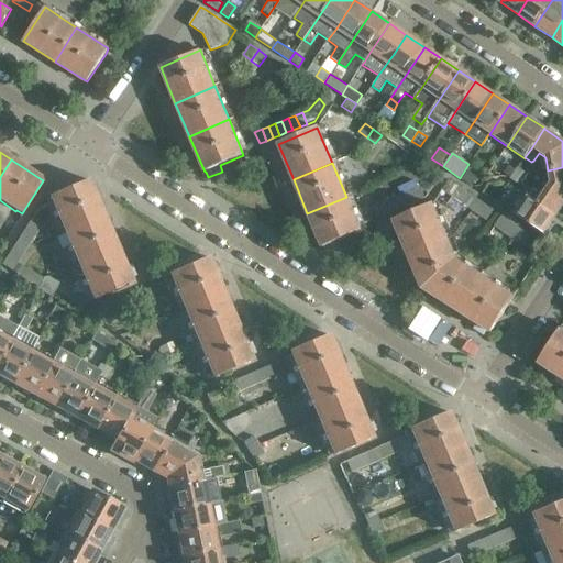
[(515,168),(507,164),(501,173),(509,177),(515,168)]
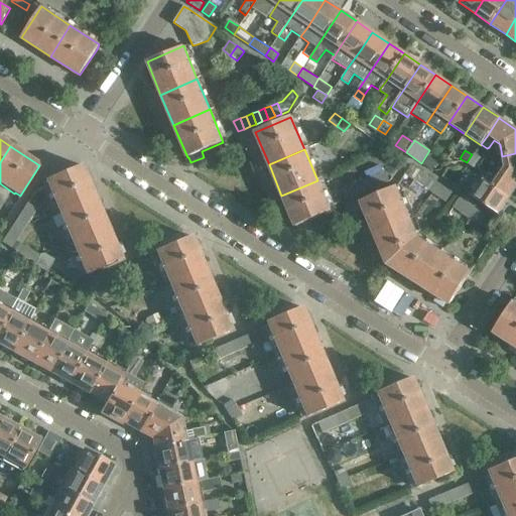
[(474,153),(467,163),(474,168),(481,158),(474,153)]
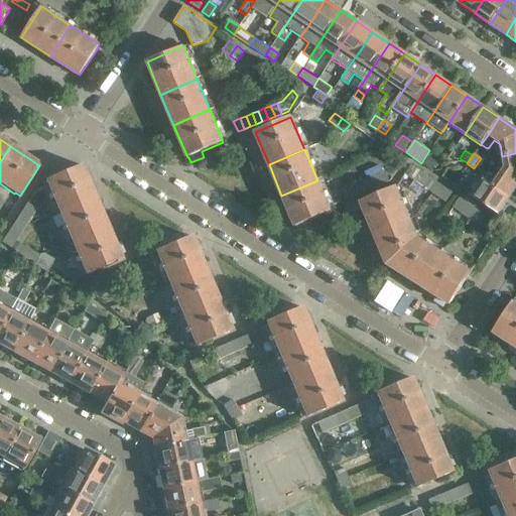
[(482,179),(491,185),(509,198),(515,186),(515,153),(502,156),(504,167),(496,178),(489,174),(486,174),(482,179)]
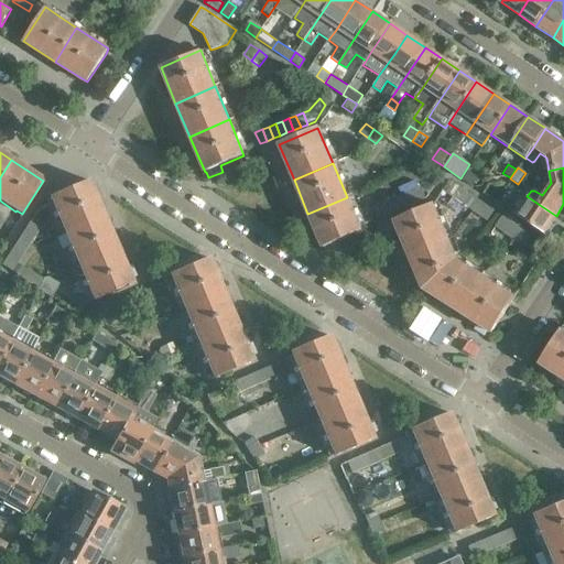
[(470,185),(476,176),(466,170),(461,179),(470,185)]
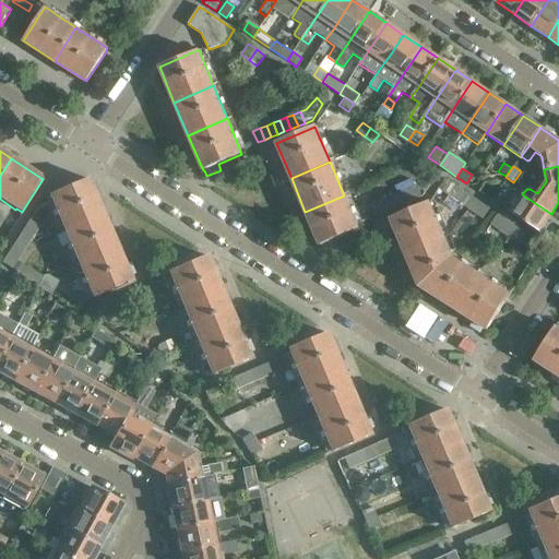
[(48,195),(62,229),(100,213),(86,179),(48,195)]
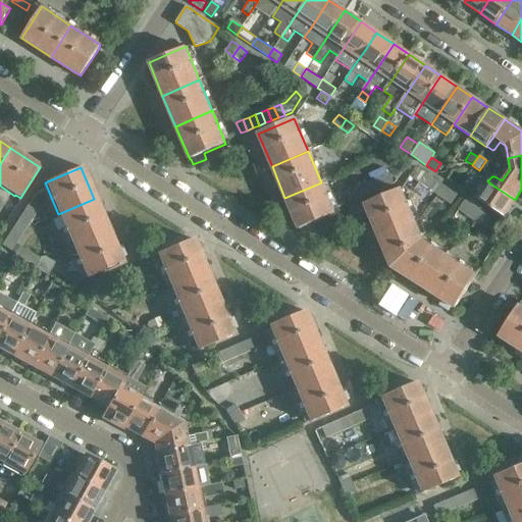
[(417,169),(411,178),(417,183),(423,173),(417,169)]
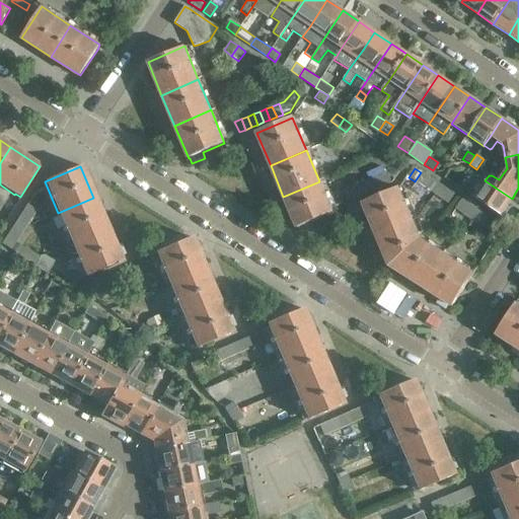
[(467,168),(462,176),(473,182),(477,175),(467,168)]
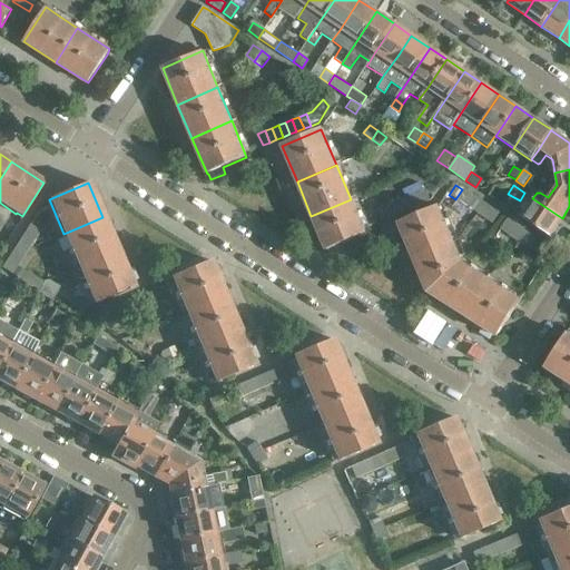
[(424,189),(418,193),(422,204),(429,202),(424,189)]
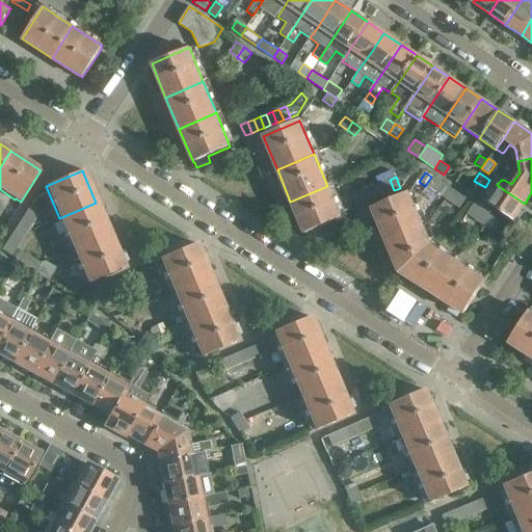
[(436,180),(431,177),(425,186),(427,188),(430,190),(436,180)]
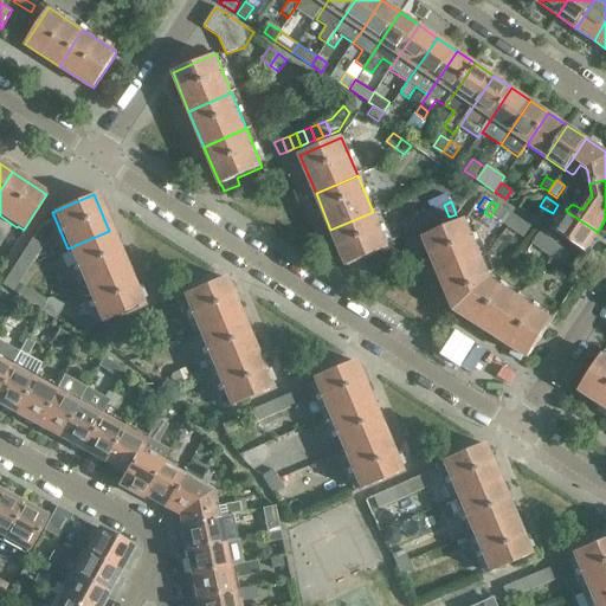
[(444,205),(436,207),(442,220),(449,217),(444,205)]
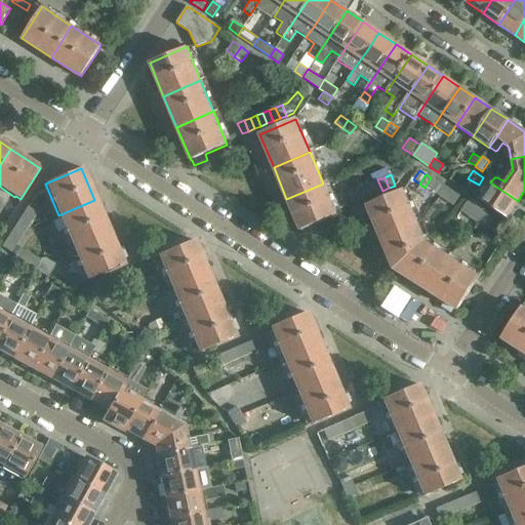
[(431,177),(425,188),(431,191),(437,182),(431,177)]
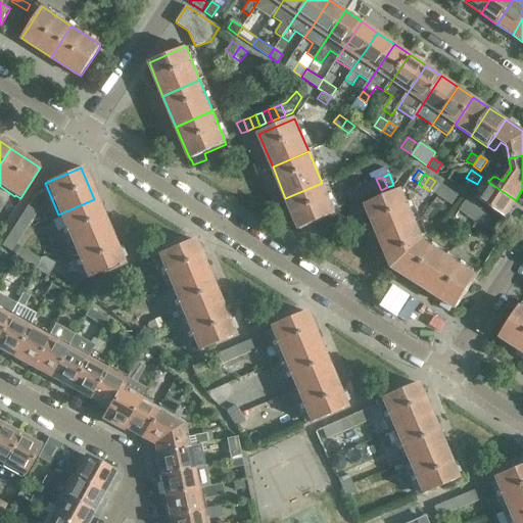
[(376,179),(370,182),(375,193),(381,190),(376,179)]
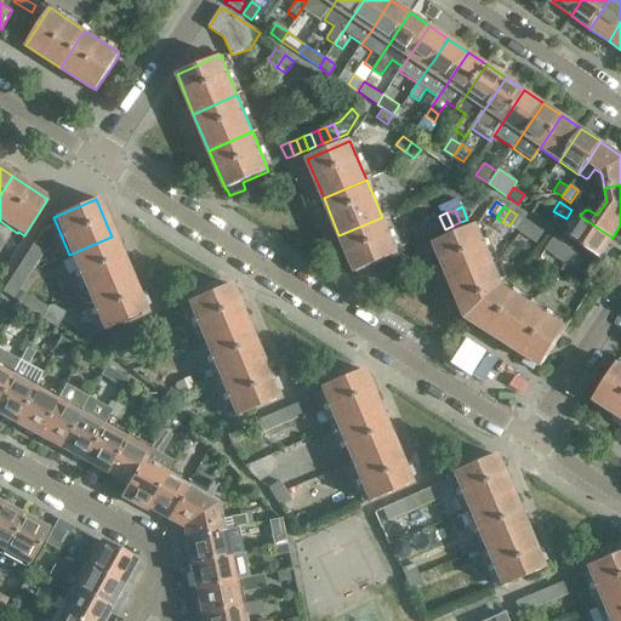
[(499,220),(496,217),(489,212),(483,222),(493,228),(499,220)]
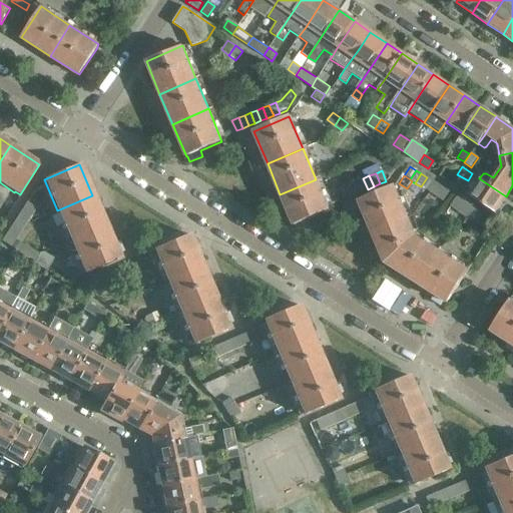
[(432,181),(427,177),(421,186),(426,190),(432,181)]
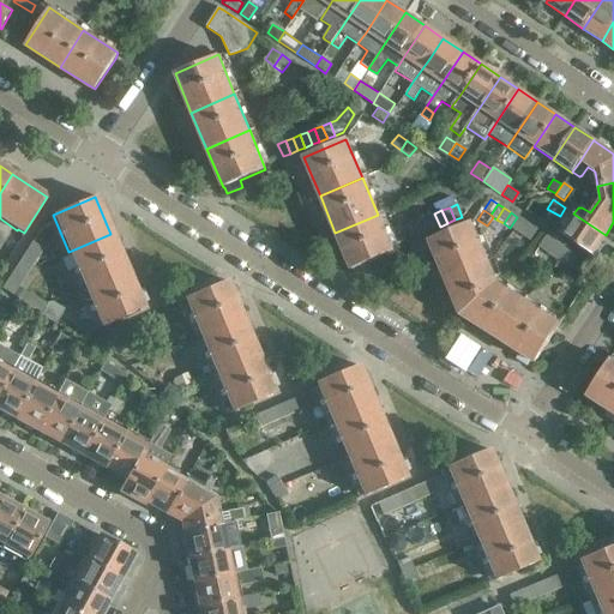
[(434,214),(427,217),(433,229),(440,227),(434,214)]
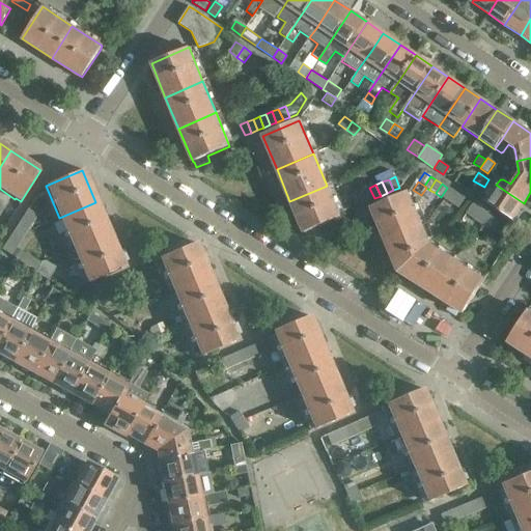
[(496,185),(487,197),(488,198),(485,202),(512,221),(524,203),(505,191),(496,185)]
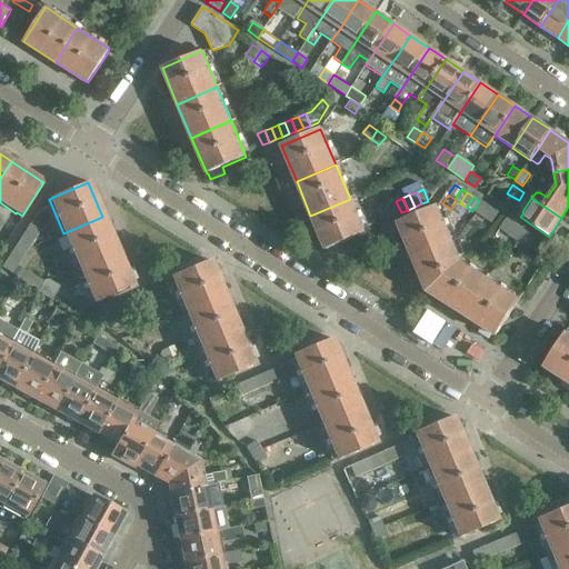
[(350,199),(310,216),(326,250),(327,250),(330,255),(343,249),(340,243),(365,233),(350,199)]
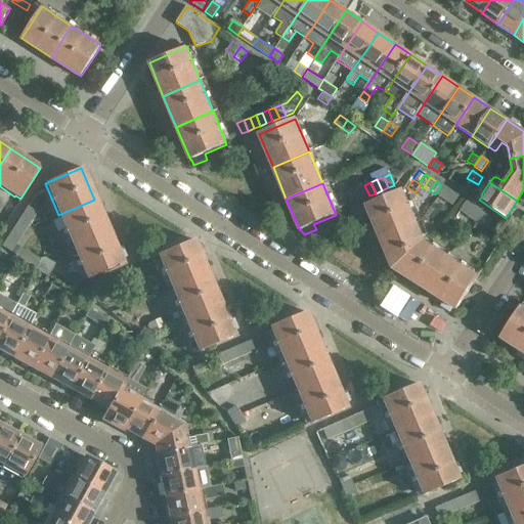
[(364,185),(358,187),(363,199),(369,195),(364,185)]
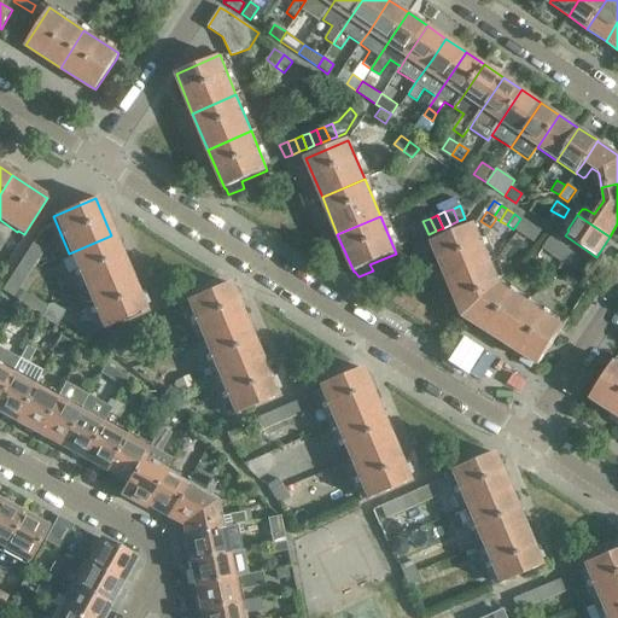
[(520,219),(513,229),(520,234),(528,222),(520,219)]
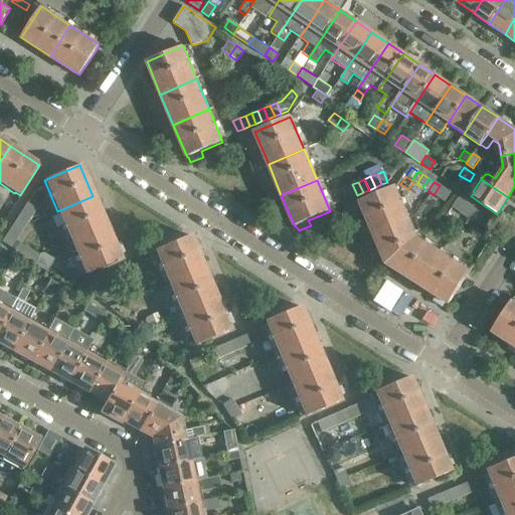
[(352,184),(346,187),(351,197),(357,195),(352,184)]
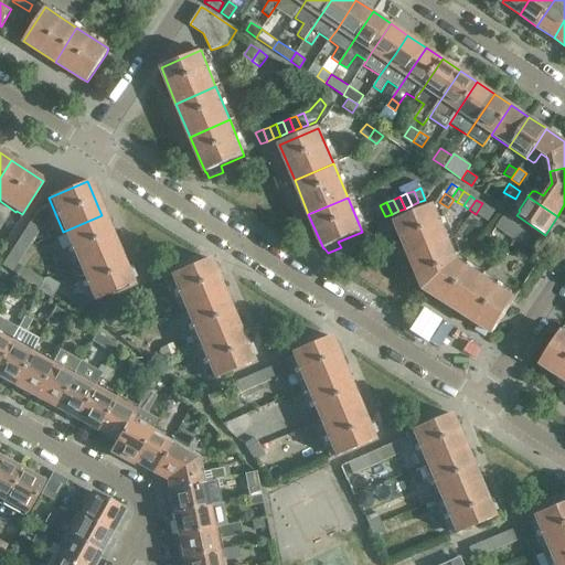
[(488,208),(482,203),(476,214),(481,217),(488,208)]
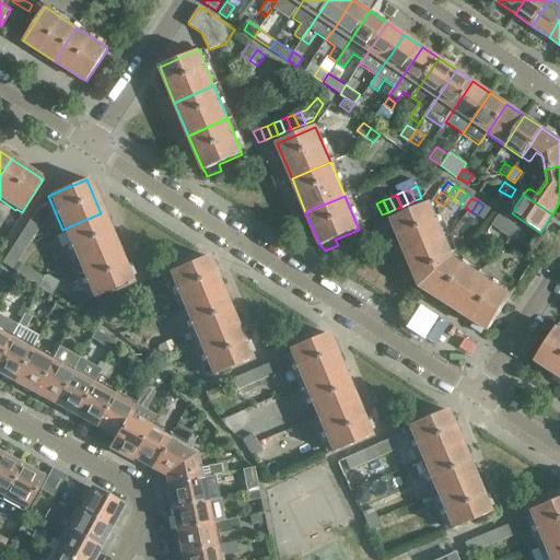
[(429,202),(391,220),(406,255),(444,238),(429,202)]
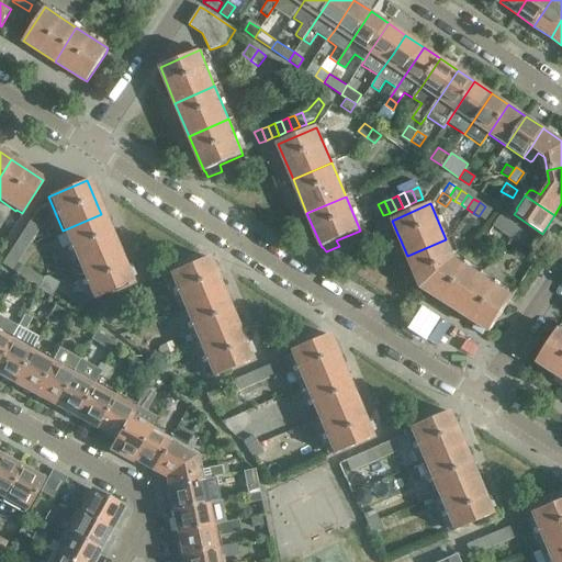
[(378,204),(371,206),(375,218),(383,215),(378,204)]
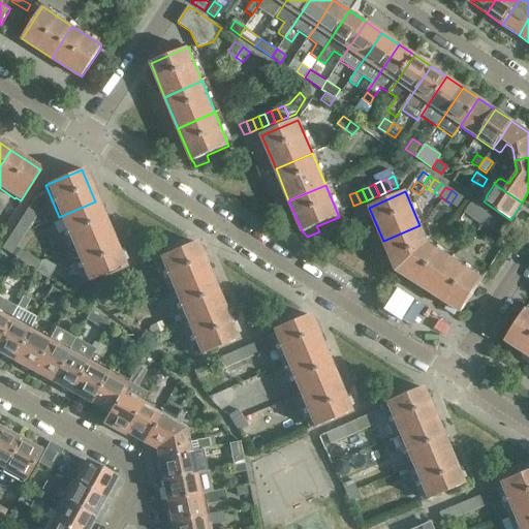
[(450,204),(457,208),(463,198),(457,194),(450,204)]
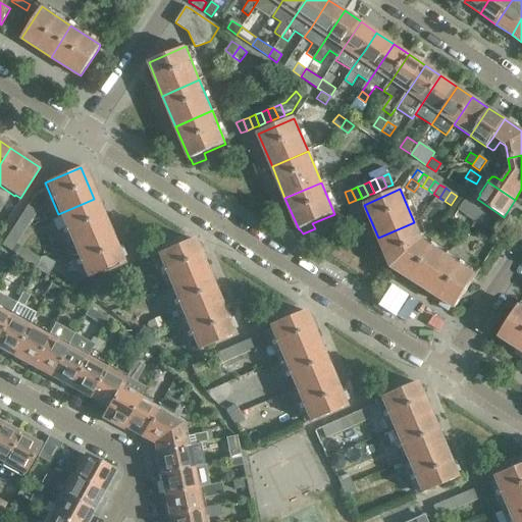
[(58,214),(72,246),(108,230),(94,199),(58,214)]
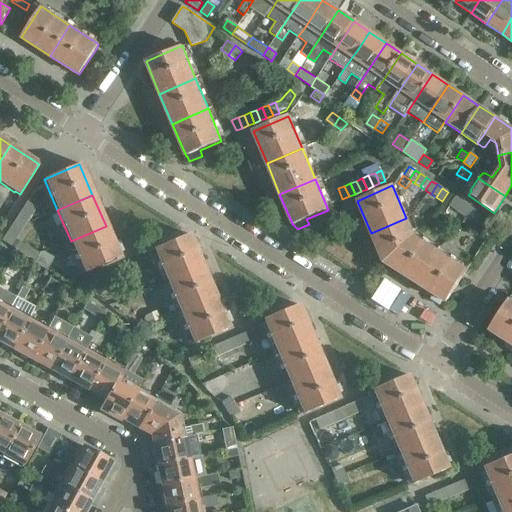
[(462,201),(455,197),(449,206),(455,210),(462,201)]
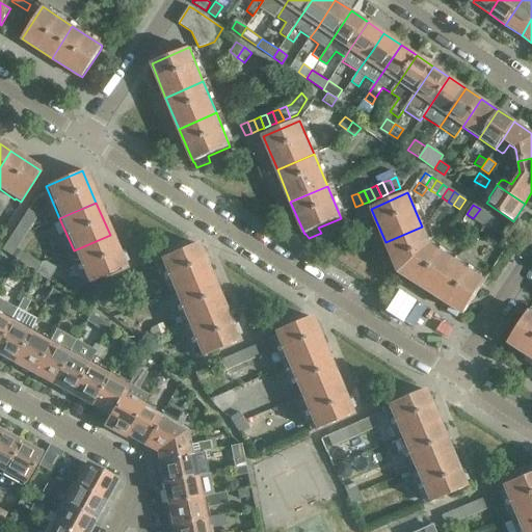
[(486,213),(480,209),(473,218),(480,222),(486,213)]
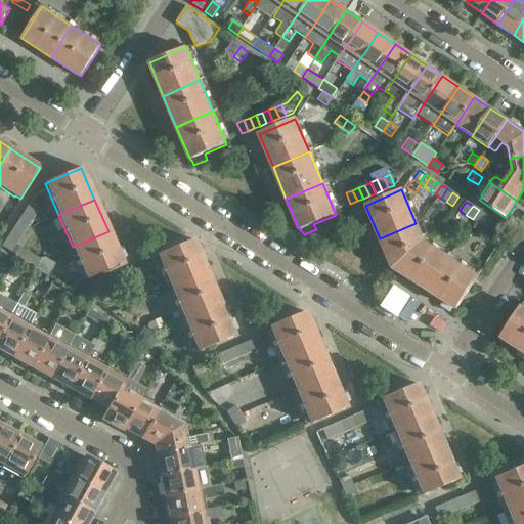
[(33,218),(36,213),(27,207),(23,212),(33,218)]
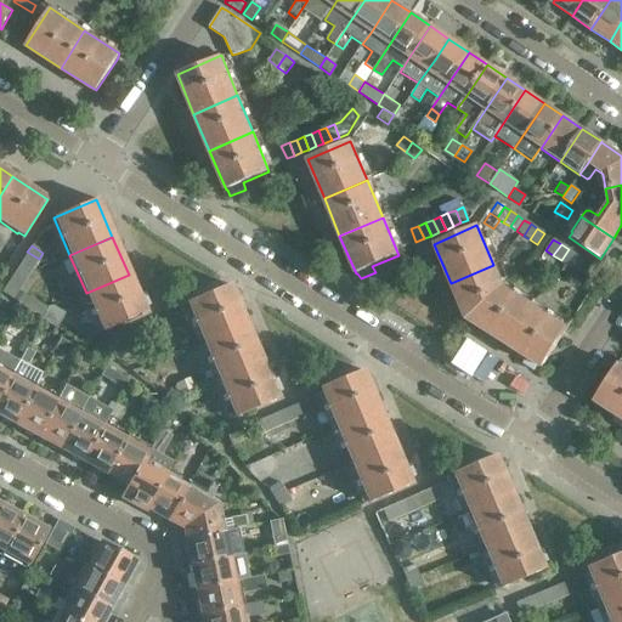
[(576,254),(569,249),(561,260),(569,266),(576,254)]
